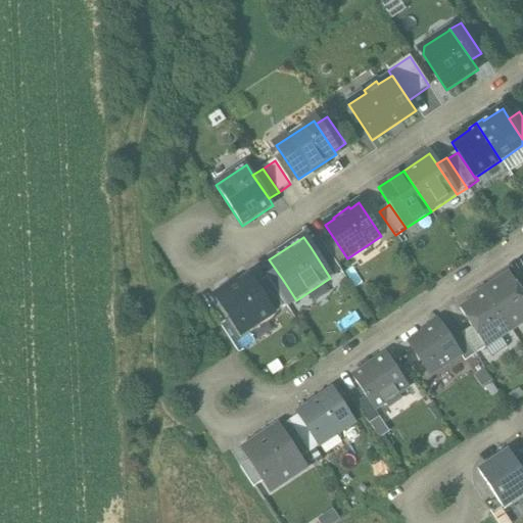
[(311,247),(330,278),(340,271),(321,240),(311,247)]
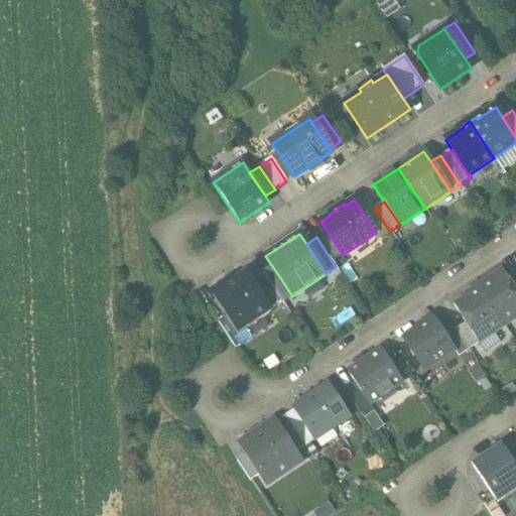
[(512,285),(502,271),(478,287),(504,328),(515,319),(515,291),(512,285)]
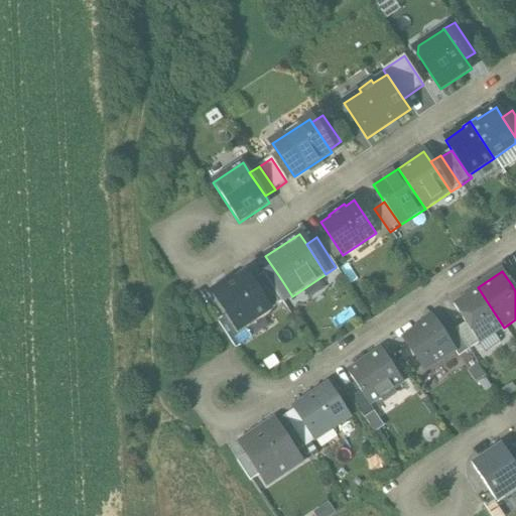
[(246,273),(235,280),(233,277),(212,291),(239,332),(270,310),(252,282),(246,273)]
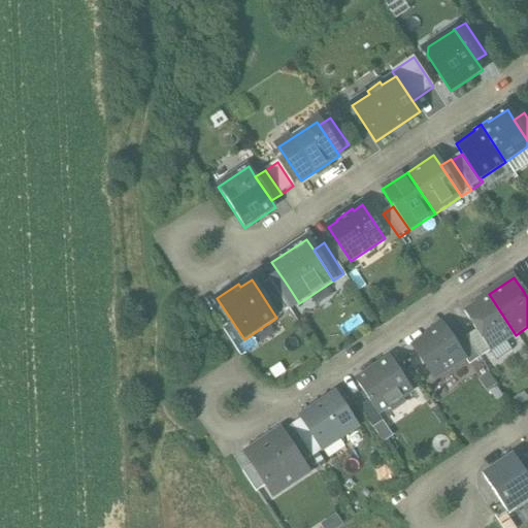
[(258,289),(276,318),(289,310),(289,309),(275,289),(270,281),(258,289)]
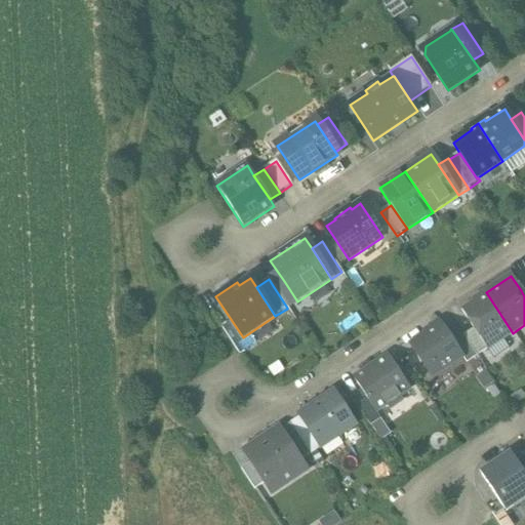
[(274,287),(287,308),(297,301),(284,281),(274,287)]
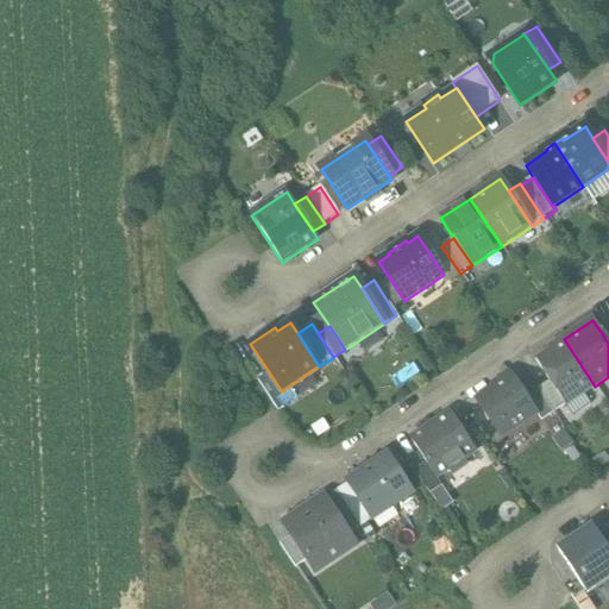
[(595,387),(564,339),(554,345),(557,347),(535,362),(550,383),(565,407),(595,387)]
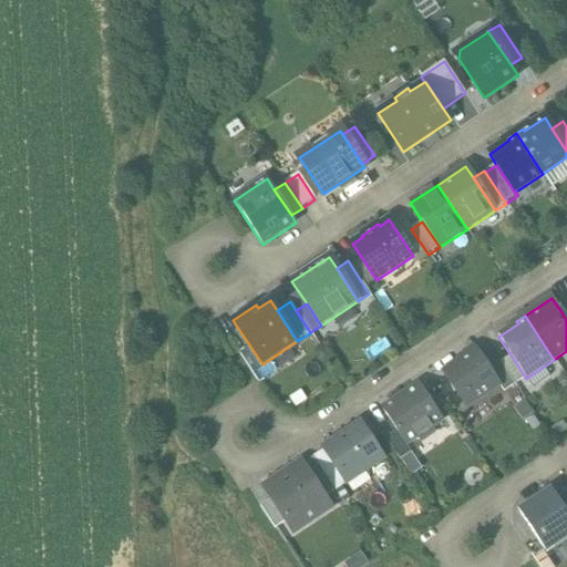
[(467,358),(443,373),(466,409),(500,387),(482,360),(474,349),(465,356),(467,358)]
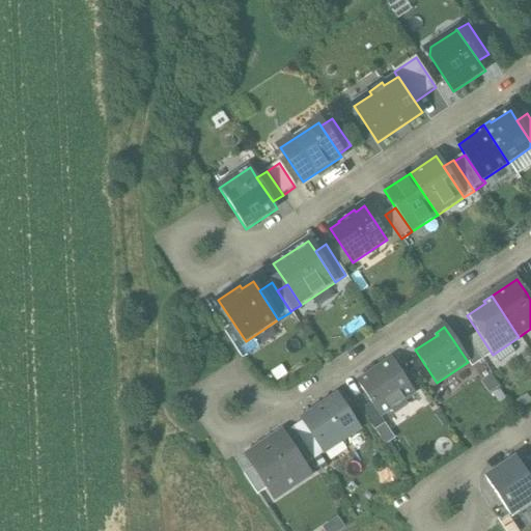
[(451,337),(468,362),(472,368),(482,361),(462,330),(451,337)]
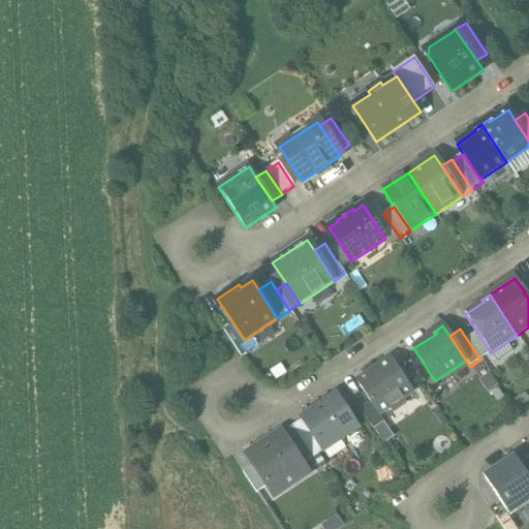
[(480,360),(491,353),(477,333),(467,339),(480,360)]
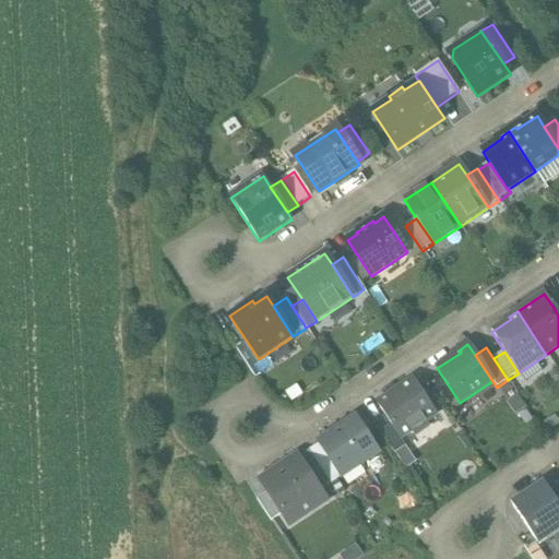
[(413,380),(377,404),(391,426),(400,439),(412,431),(414,436),(428,427),(425,423),(437,415),(413,380)]
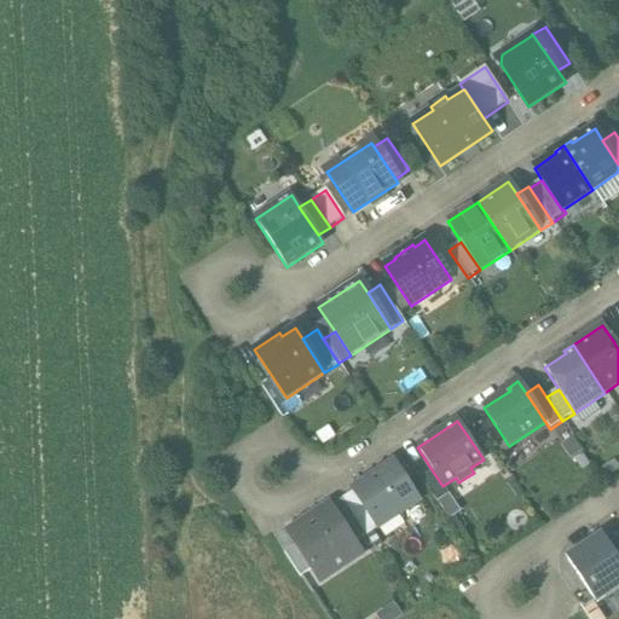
[(393,463),(353,490),(353,491),(379,528),(418,502),(393,463)]
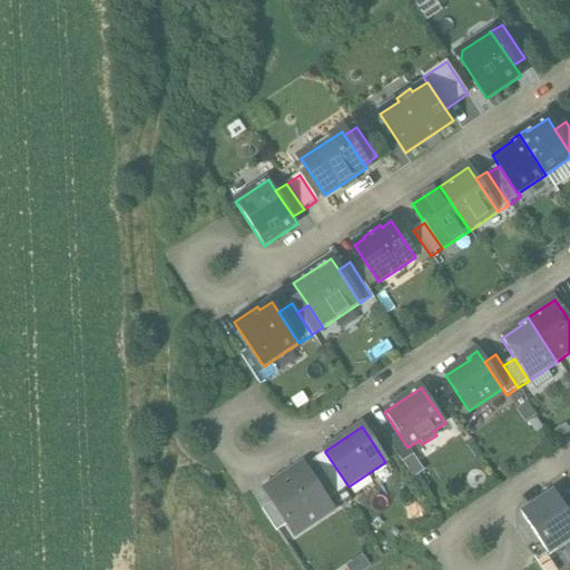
[(424,472),(408,448),(399,434),(387,441),(413,479),(424,472)]
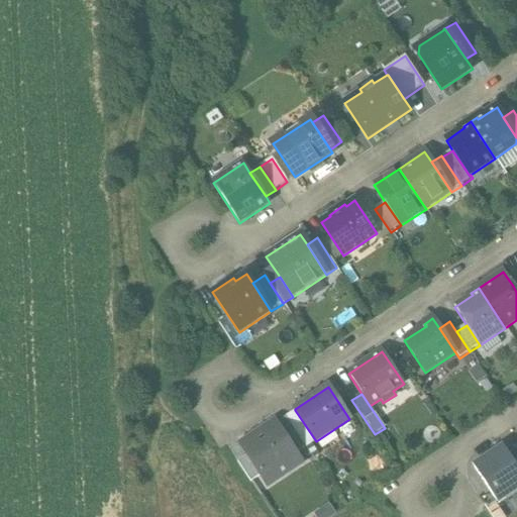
[(311,444),(316,441),(295,410),(285,417),(286,418),(306,448),(311,444)]
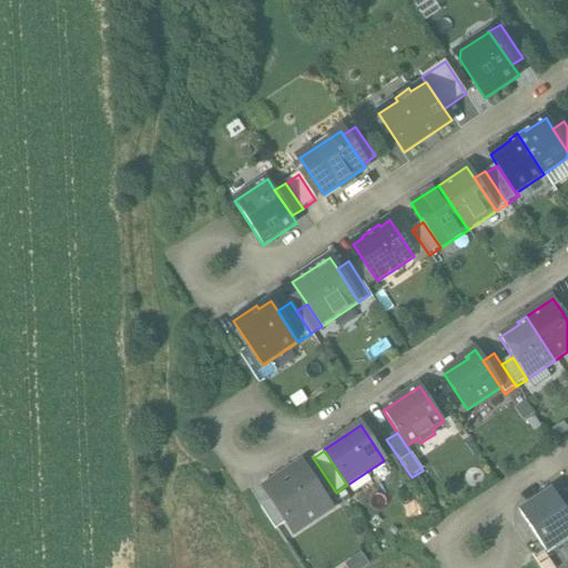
[(324,499),(336,493),(314,459),(303,466),(324,499)]
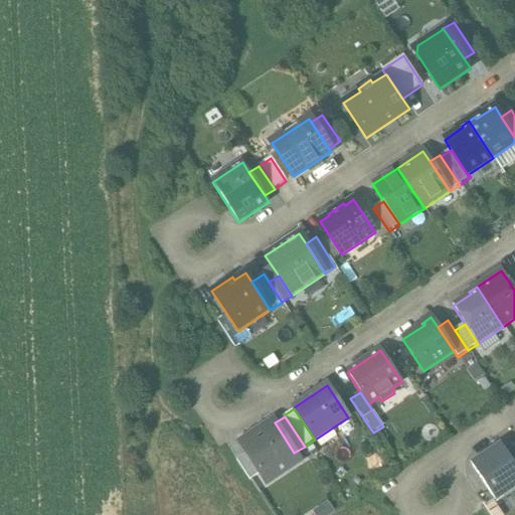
[(274,421),(261,430),(263,434),(255,439),(252,435),(239,444),(246,454),(260,474),(267,484),(300,462),(294,453),(275,422),(274,421)]
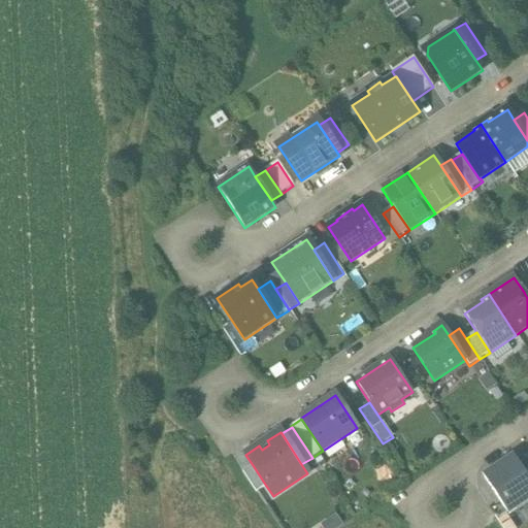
[(318,454),(312,458),(320,469),(326,465),(318,454)]
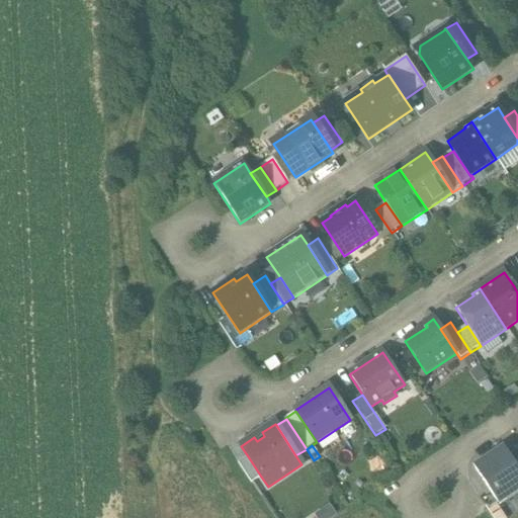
[(472,465),(499,506),(517,493),(517,467),(503,445),(472,465)]
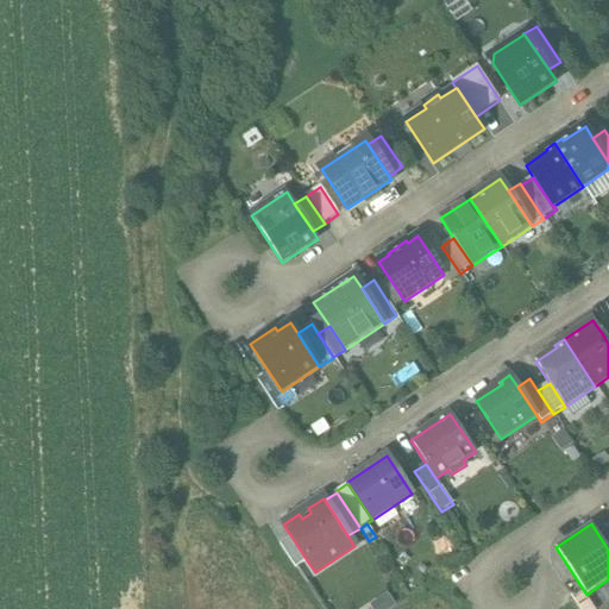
[(292,537),(280,544),(295,569),(307,560),(292,537)]
